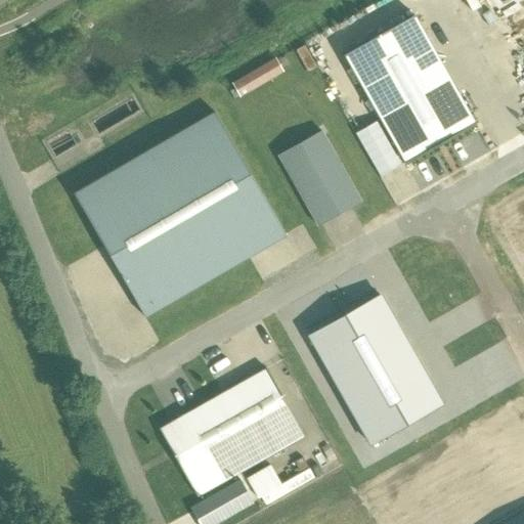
[(413,14),(343,53),(404,162),(475,123),(413,14)]
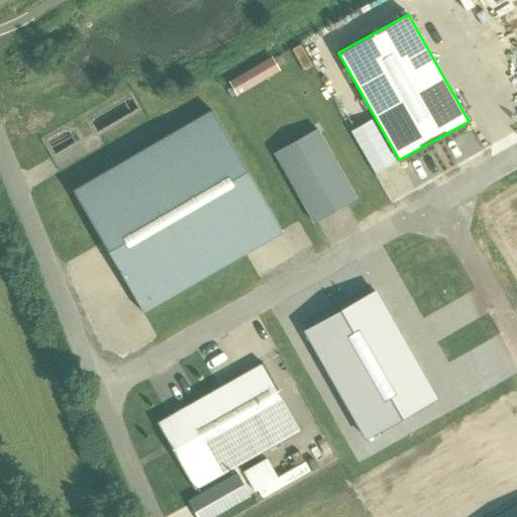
[(273,60),(230,84),(236,95),(280,71),(273,60)]
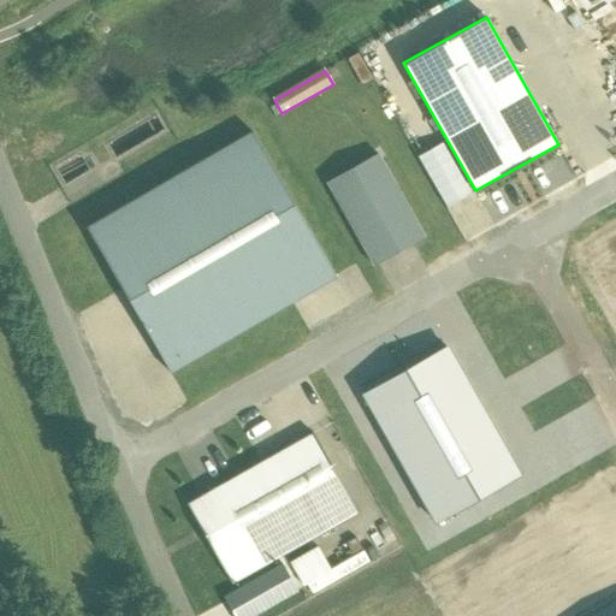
[(252,131),(86,227),(170,373),(336,277),(252,131)]
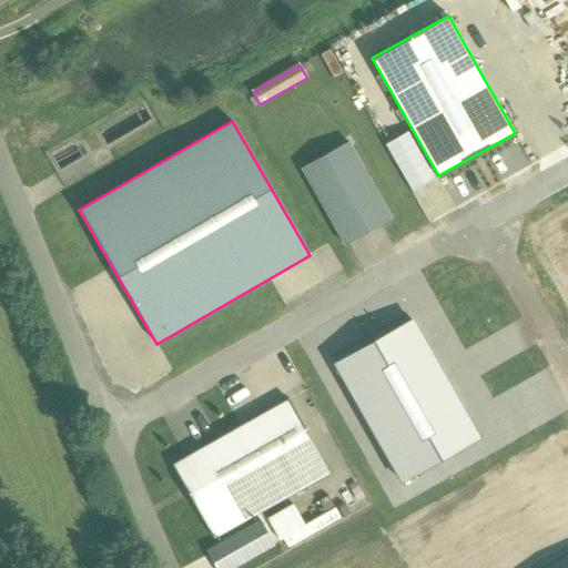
[(348,141),(301,168),(344,243),(391,217),(348,141)]
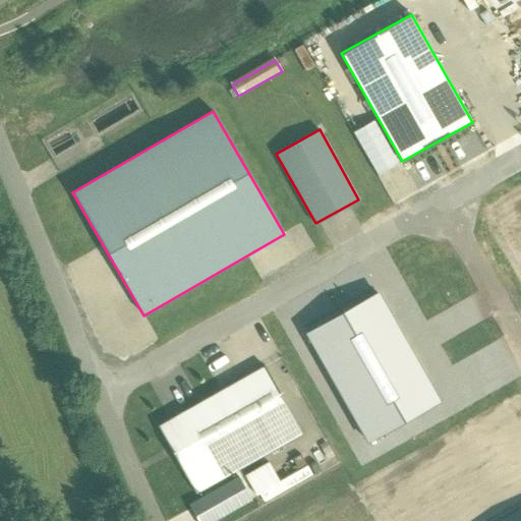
[(378,293),(306,334),(367,442),(439,402),(378,293)]
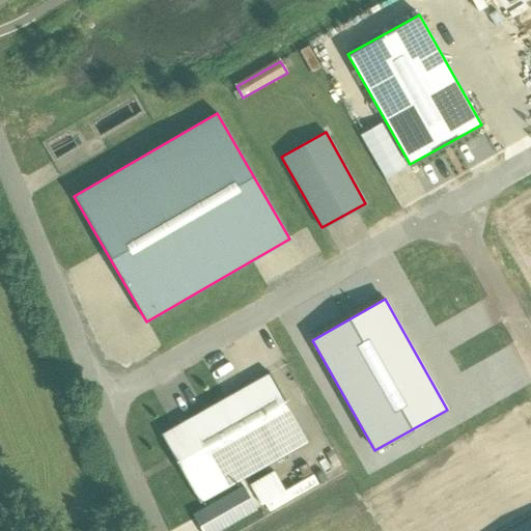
[(270,373),(161,435),(199,503),(308,442),(270,373)]
